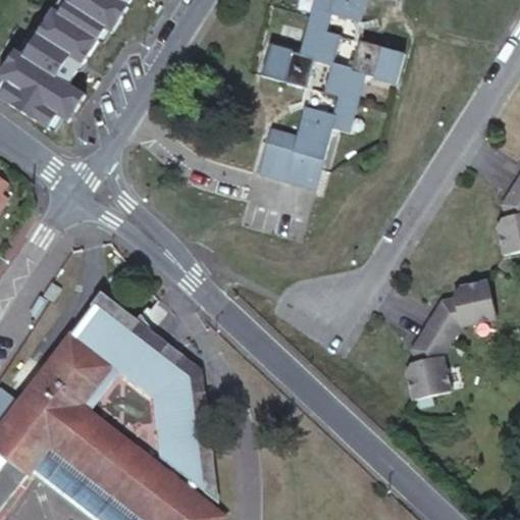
[(13,48),(0,68),(0,79),(7,84),(0,95),(0,98),(46,128),(55,114),(66,120),(82,96),(55,79),(57,75),(65,82),(71,81),(75,73),(72,68),(76,62),(81,64),(103,29),(109,32),(124,7),(114,0),(122,0),(59,0),(64,3),(57,12),(50,9),(37,31),(32,28),(17,50),(13,48)]
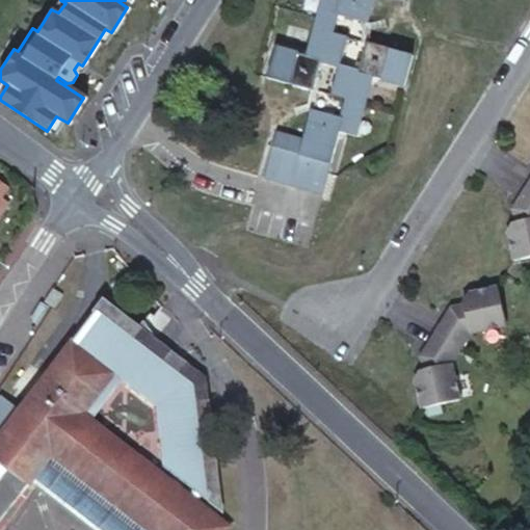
[(273,131),(261,176),(318,191),(336,129),(351,133),(369,73),(401,81),(408,53),(360,38),(370,0),(320,0),(307,53),(274,44),(265,76),(314,89),(300,138),(273,131)]
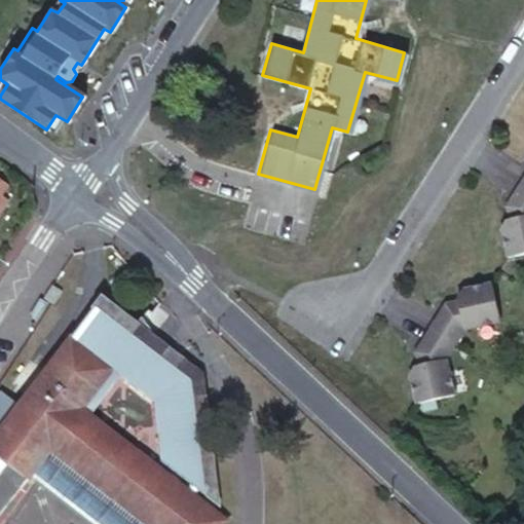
[(495,227),(502,258),(523,253),(523,185),(518,181),(509,194),(512,197),(506,207),(508,218),(501,220),(495,227)]
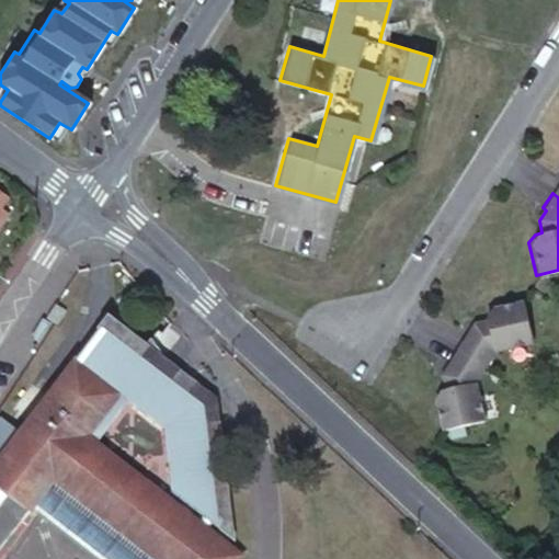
[(49,307),(44,317),(55,321),(65,308),(55,299),(49,307)]
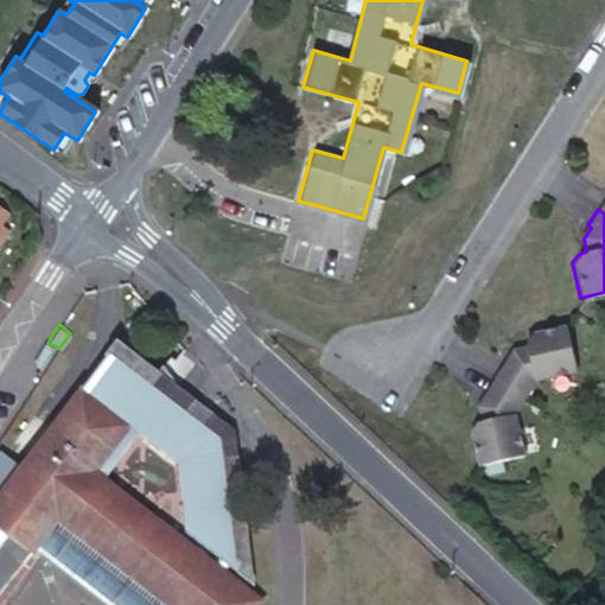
[(501,363),(491,379),(520,396),(530,379),(571,371),(561,325),(530,330),(524,341),(526,349),(511,352),(505,363),(501,363)]
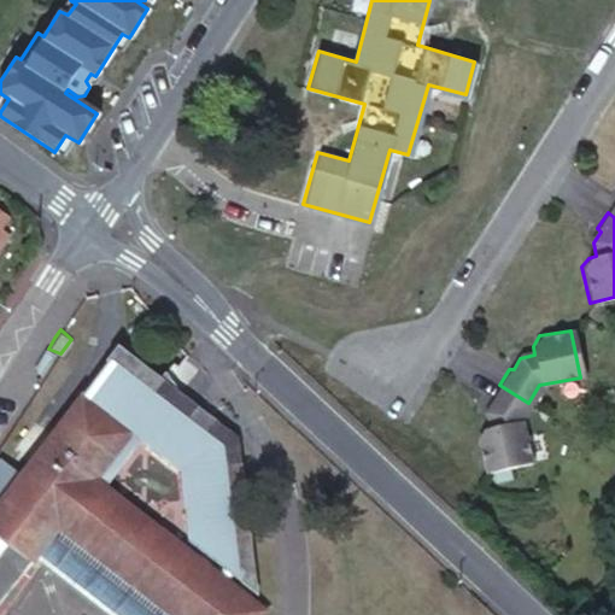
[(89,384),(82,393),(130,431),(93,478),(103,485),(138,438),(176,468),(187,542),(217,566),(214,570),(223,578),(227,572),(250,590),(233,438),(173,392),(175,390),(159,378),(157,380),(116,350),(89,384)]
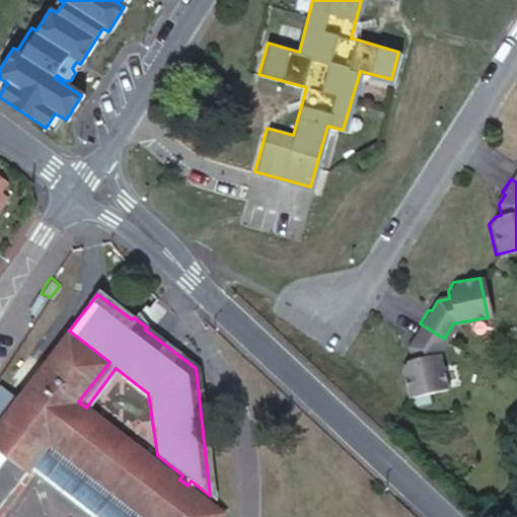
[(405,396),(411,395),(425,392),(444,388),(437,353),(444,339),(420,323),(412,337),(414,340),(409,347),(412,359),(403,361),(399,368),(405,396)]
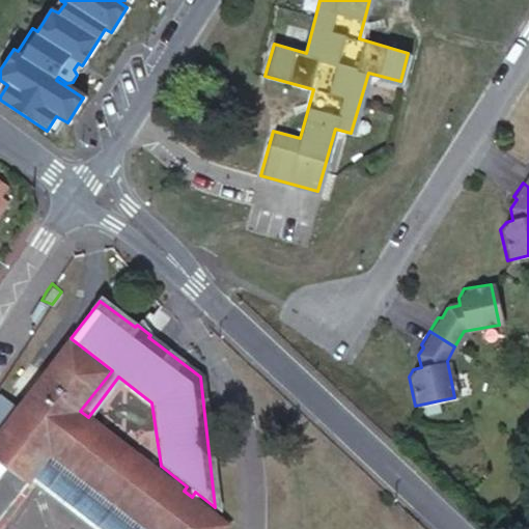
[(0,460),(28,481),(30,478),(51,451),(151,528),(219,528),(224,522),(192,497),(184,491),(144,462),(88,417),(80,411),(112,370),(71,338),(36,382),(0,429),(0,460)]
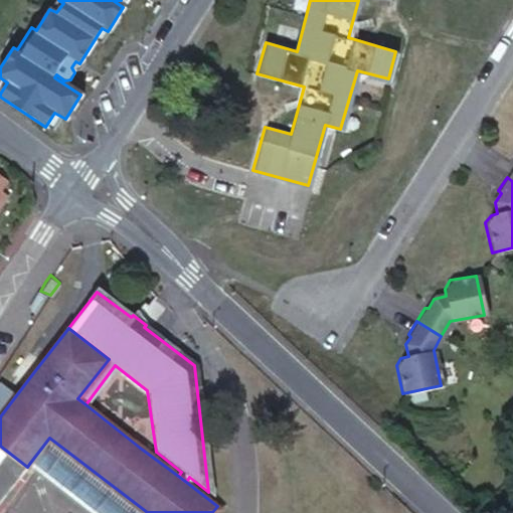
[(425,403),(421,389),(407,392),(410,406),(425,403)]
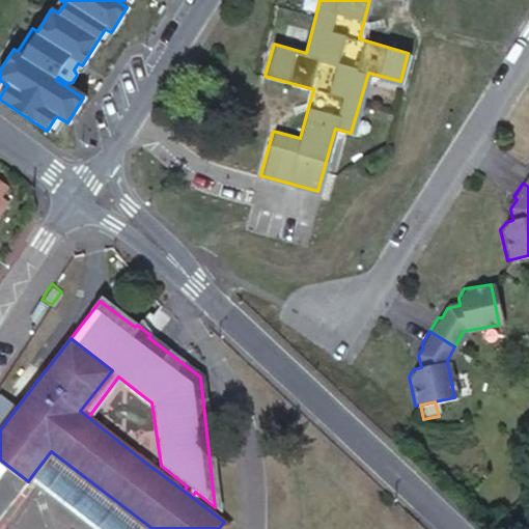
[(30,478),(93,528),(151,528),(51,451),(30,478)]
